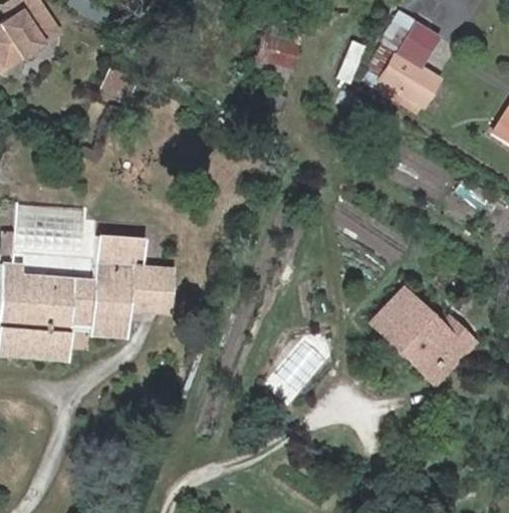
[(0,65),(4,72),(64,33),(42,0),(18,0),(24,7),(9,17),(0,22),(0,65)]
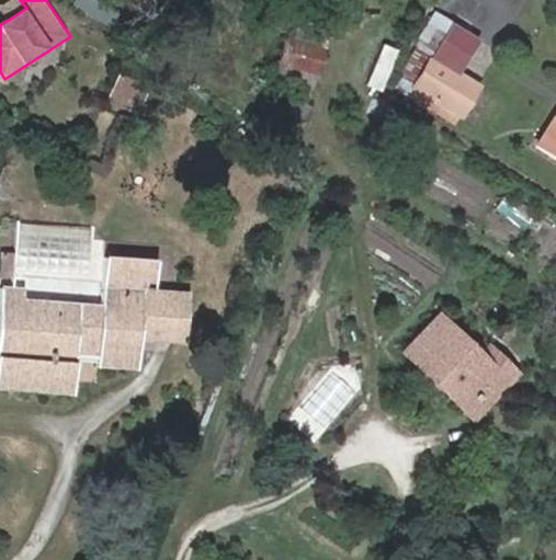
[(26,8),(20,0),(13,0),(3,7),(10,19),(26,8)]
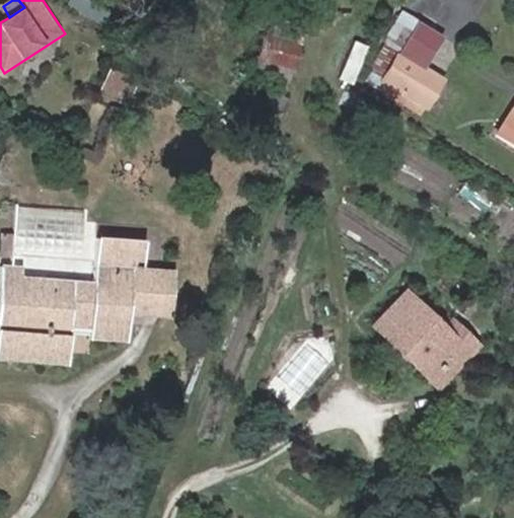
[(445,81),(426,69),(445,37),(411,16),(376,74),(430,106),(445,81)]
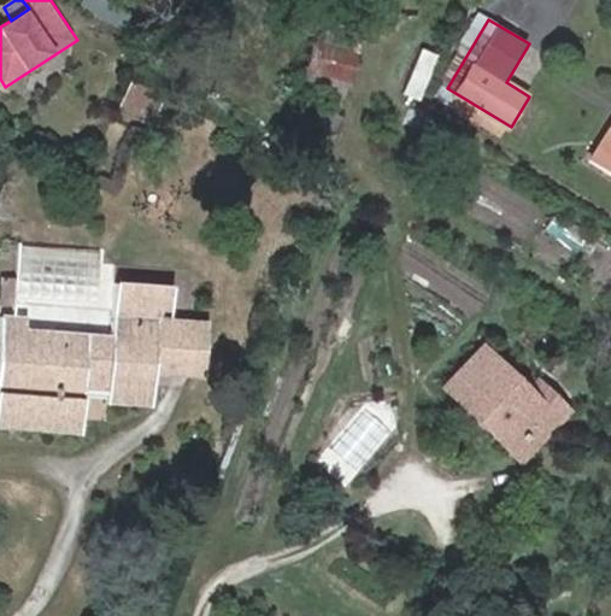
[(315,74),(362,78),(365,36),(318,33),(315,74)]
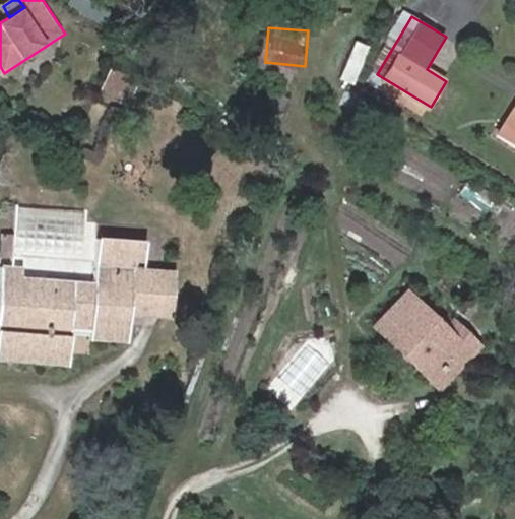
[(133,101),(141,79),(113,68),(105,87),(133,101)]
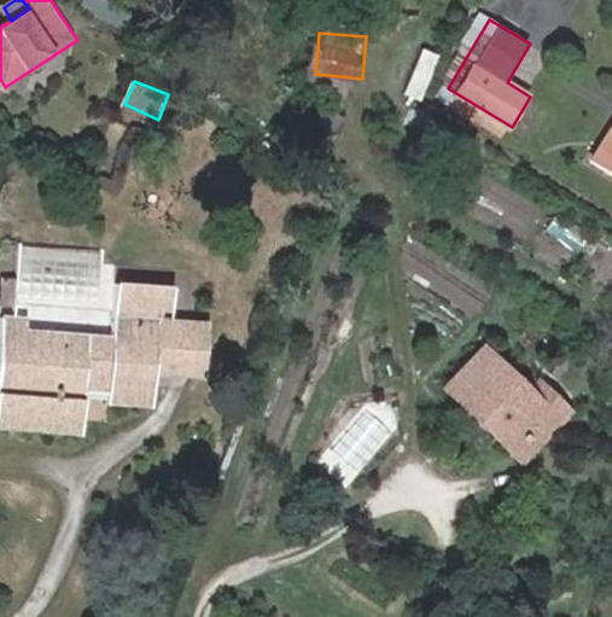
[(611,132),(595,158),(611,169),(611,132)]
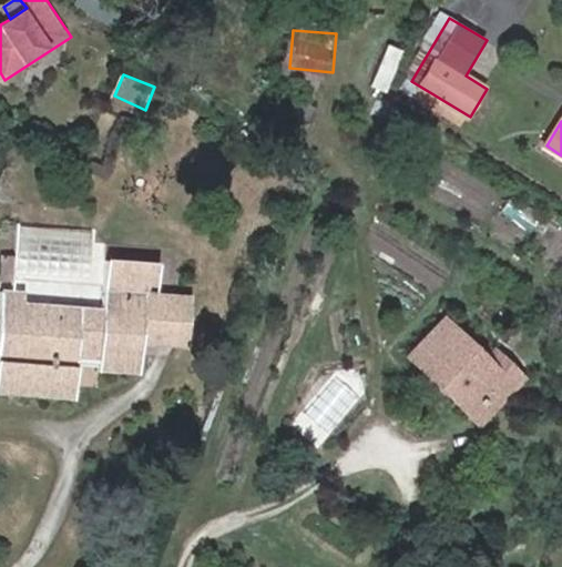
[(17,281),(19,254),(4,254),(2,280),(17,281)]
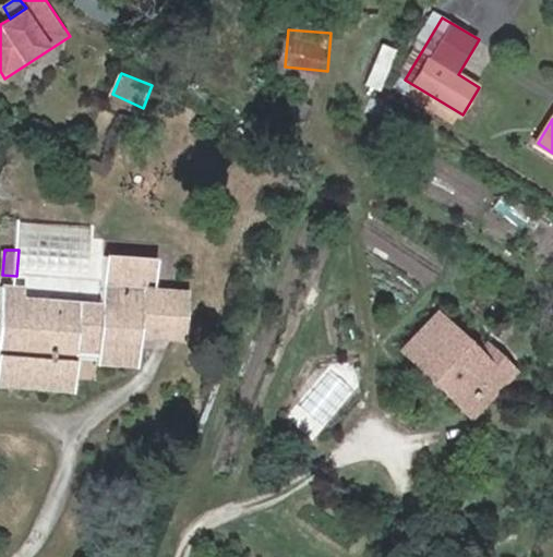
[(143,338),(147,286),(156,287),(158,259),(108,255),(105,302),(27,297),(28,287),(3,285),(0,338),(0,385),(77,390),(80,353),(100,354),(100,362),(141,365),(143,338)]
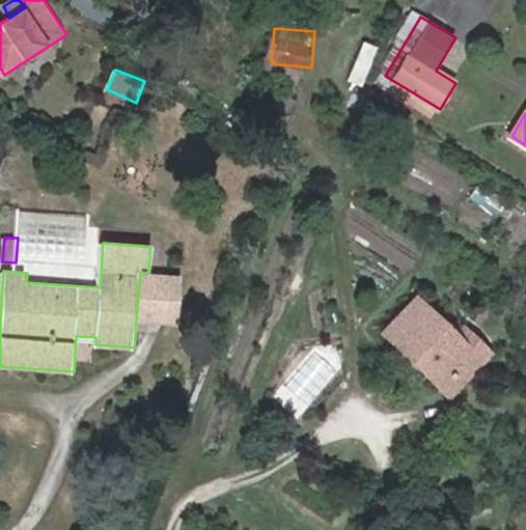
[(178,325),(183,275),(148,273),(140,272),(136,322),(178,325)]
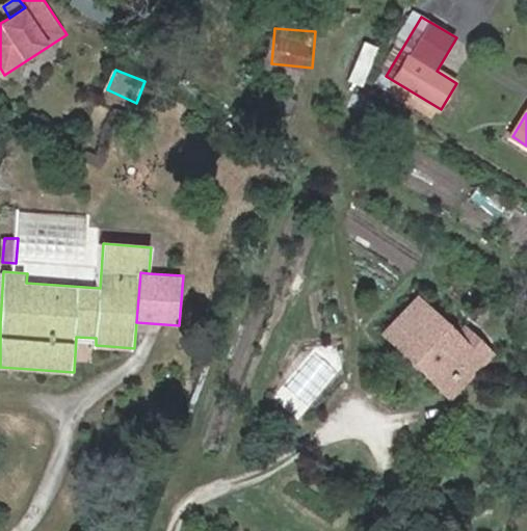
[(448,382),(477,352),(459,335),(421,296),(386,333),(409,354),(413,349),(448,382)]
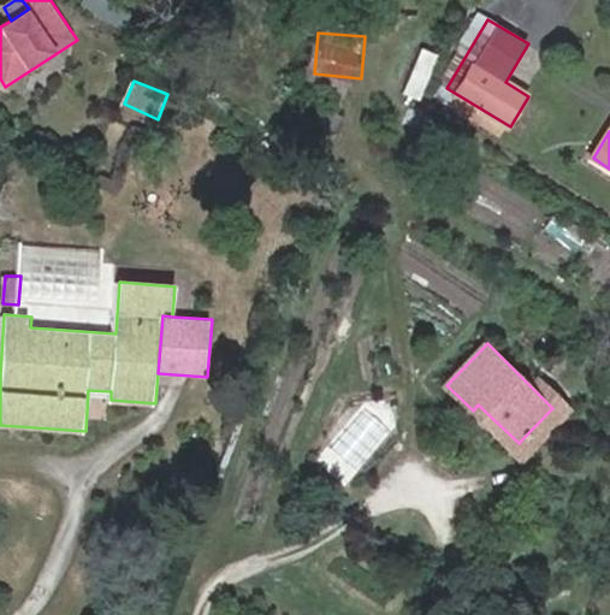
[(523,459),(573,408),(540,378),(532,388),(552,408),(519,443),(478,404),(473,411),(523,459)]
